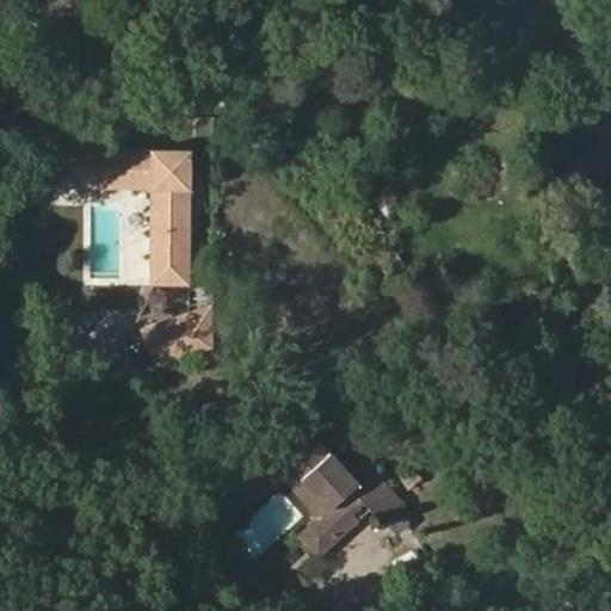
[(189,284),(190,149),(55,148),(55,186),(139,187),(139,177),(150,177),(150,187),(150,283),(189,284)]
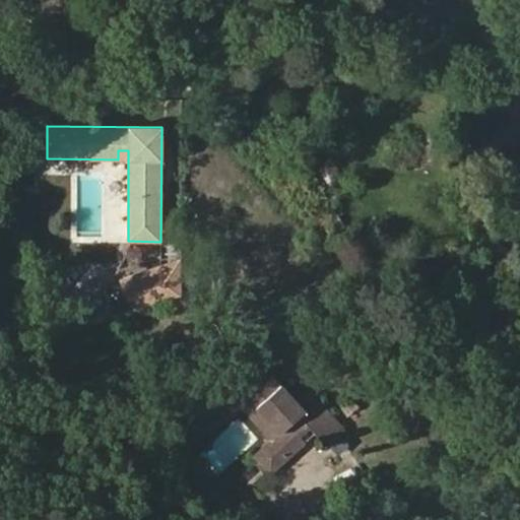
[(128,159),(128,150),(118,150),(118,159),(128,159)]
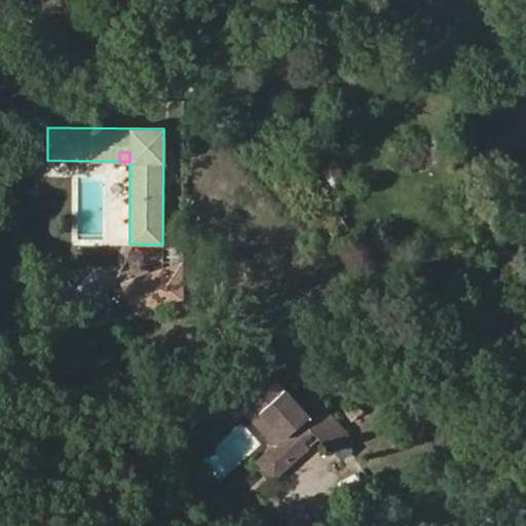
[(183,299),(183,261),(121,283),(133,316),(134,316),(183,299)]
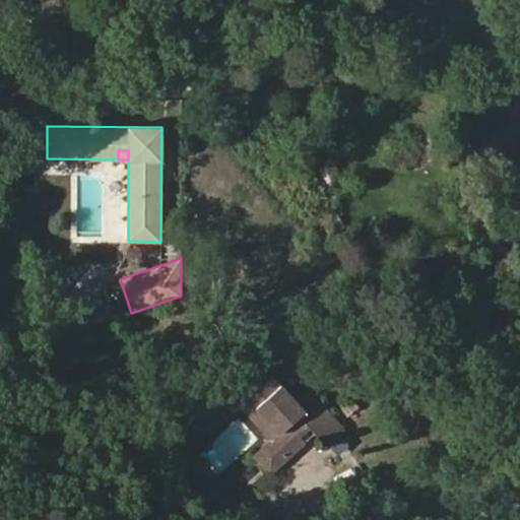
[(341,426),(311,392),(299,403),(268,370),(260,377),(244,359),(201,397),(216,413),(242,390),(279,432),(271,440),(287,458),(305,443),(299,437),(310,427),(324,442),(341,426)]
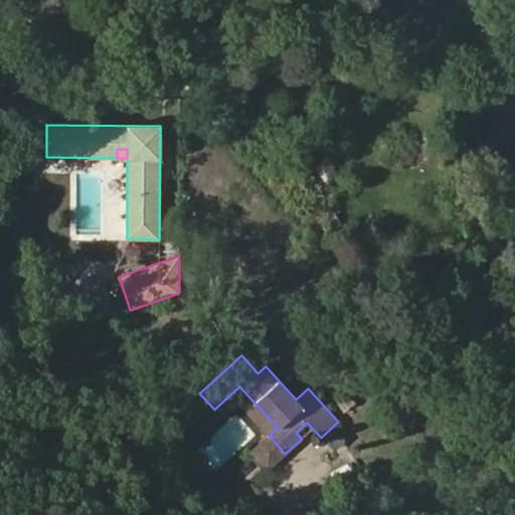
[(222,417),(238,403),(269,436),(277,427),(239,386),(214,409),(222,417)]
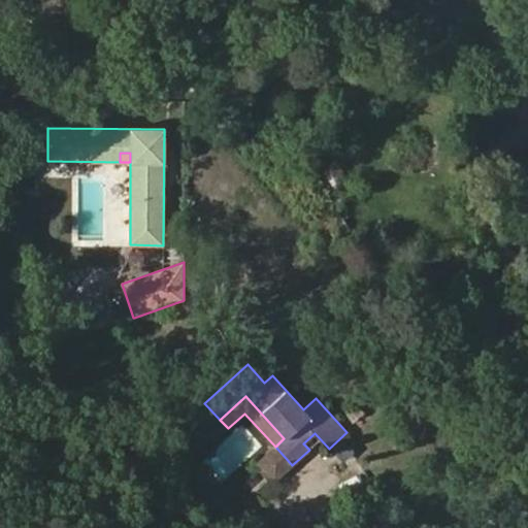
[(274,481),(292,465),(275,447),(258,462),(274,481)]
